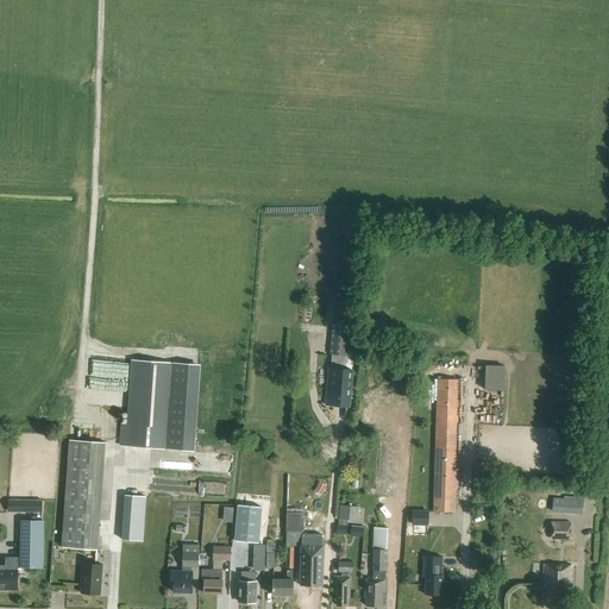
[(334,316),(351,319),(353,303),(337,302),(334,316)]
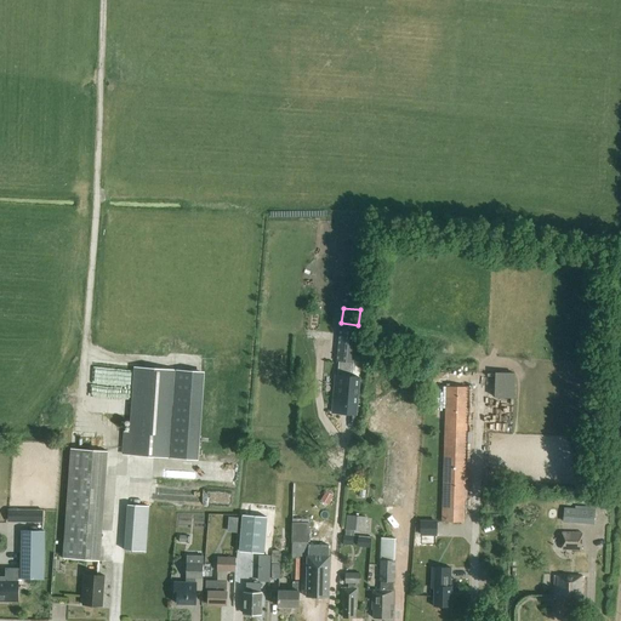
[(380,324),(380,335),(393,335),(393,324),(380,324)]
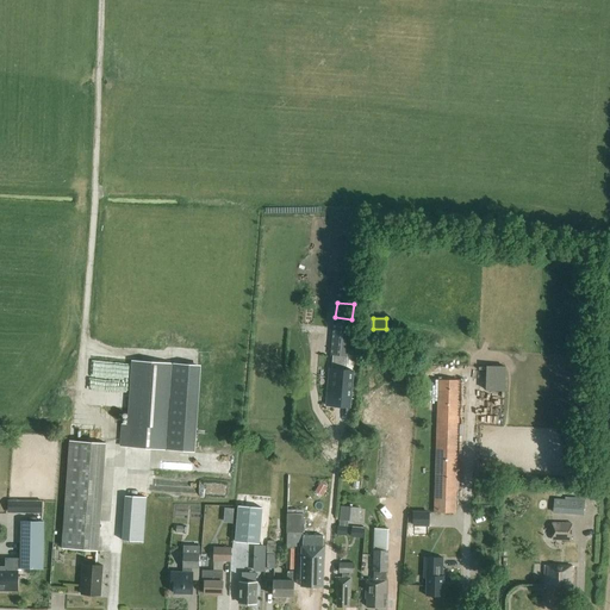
[(331,356),(330,377),(327,377),(325,386),(329,386),(328,394),(331,396),(330,402),(340,403),(350,403),(352,387),(350,387),(350,384),(346,384),(347,369),(356,371),(358,358),(348,356),(350,322),(335,321),(331,355),(331,356)]
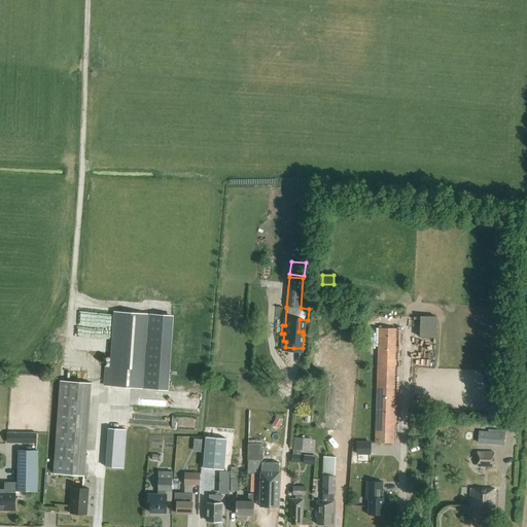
[(264,301),(275,301),(275,289),(264,289),(264,301)]
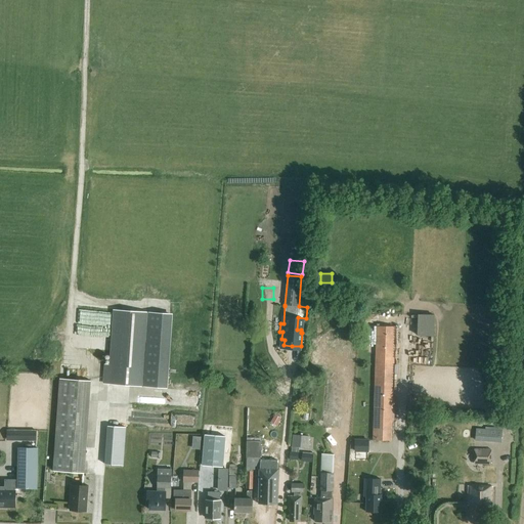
[(170,314),(114,311),(110,364),(104,364),(103,384),(165,388),(170,314)]
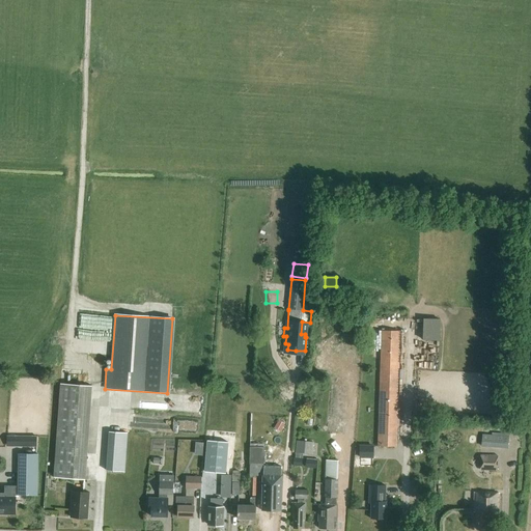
[(440,340),(440,318),(421,317),(421,339),(440,340)]
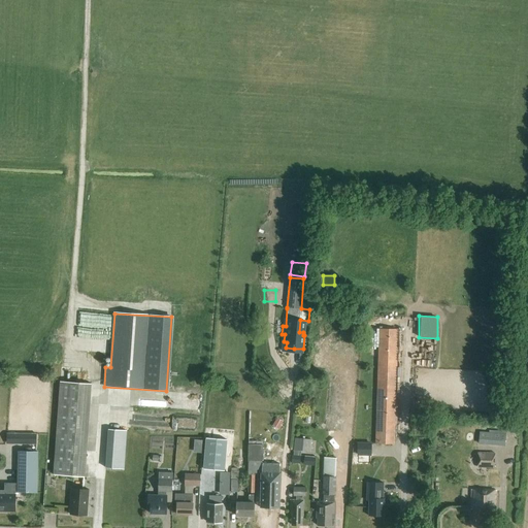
[(375,444),(394,444),(398,329),(380,329),(375,444)]
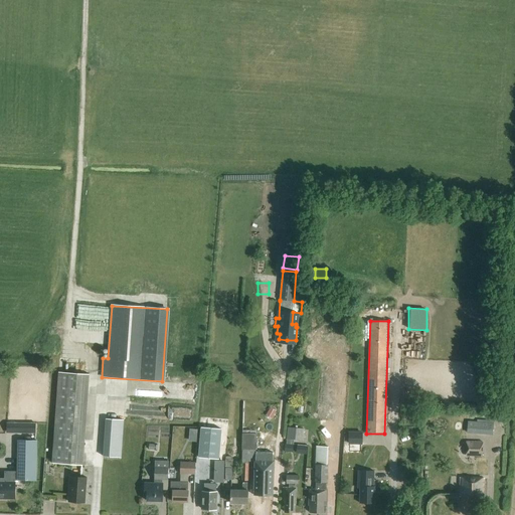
[(277,411),(271,407),(268,412),(274,415),(277,411)]
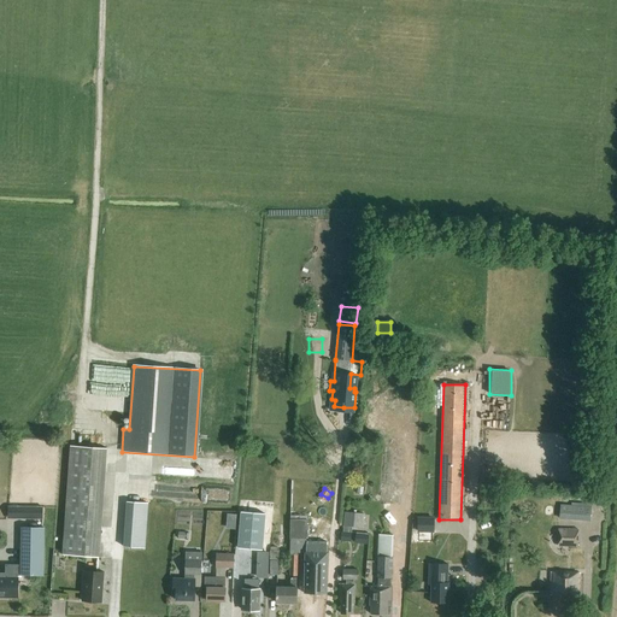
[(127,503),(124,547),(145,548),(148,504),(127,503)]
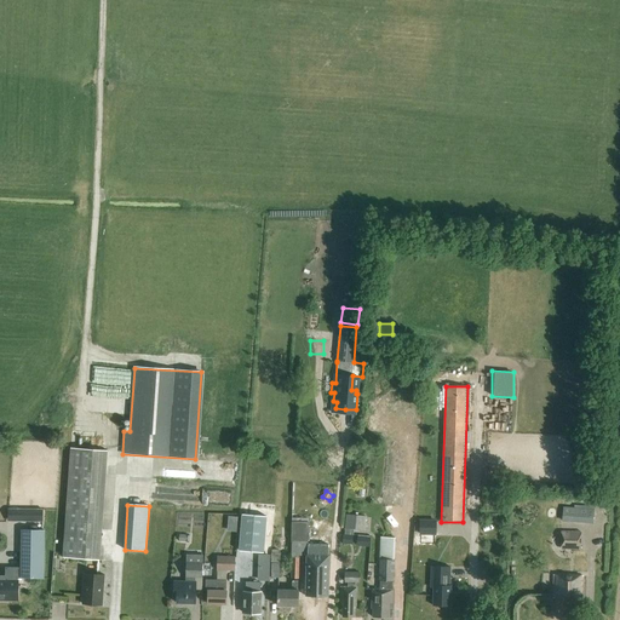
[(562,522),(593,523),(595,510),(563,507),(562,522)]
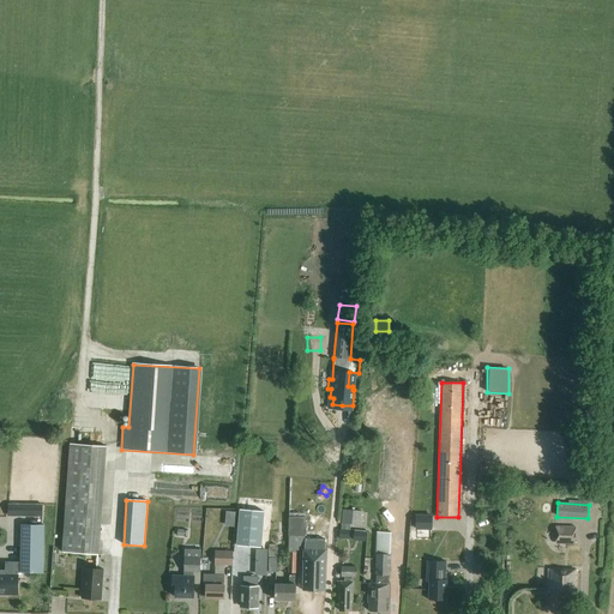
[(42,517),(42,505),(17,505),(17,517),(42,517)]
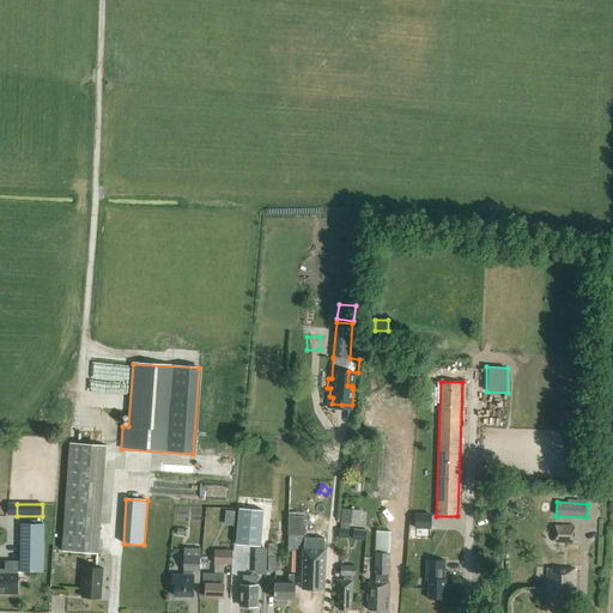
[(236,545),(260,547),(263,509),(240,508),(236,545)]
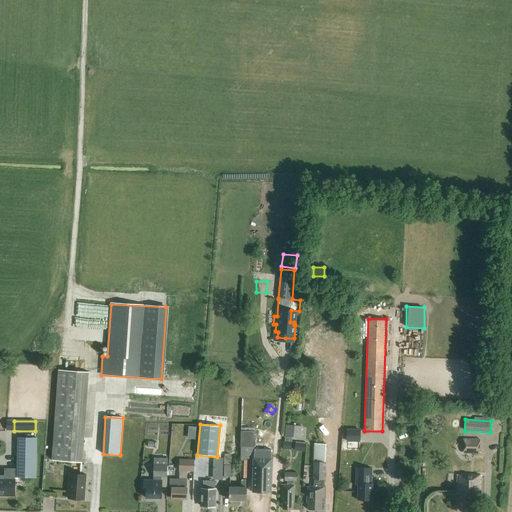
[(285,437),(285,442),(284,442),(283,449),(291,450),(292,438),(301,439),(302,427),(286,426),(285,437)]
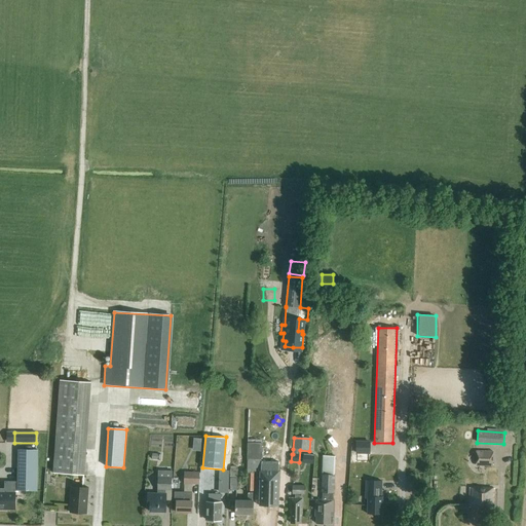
[(84,476),(86,444),(55,442),(53,474),(84,476)]
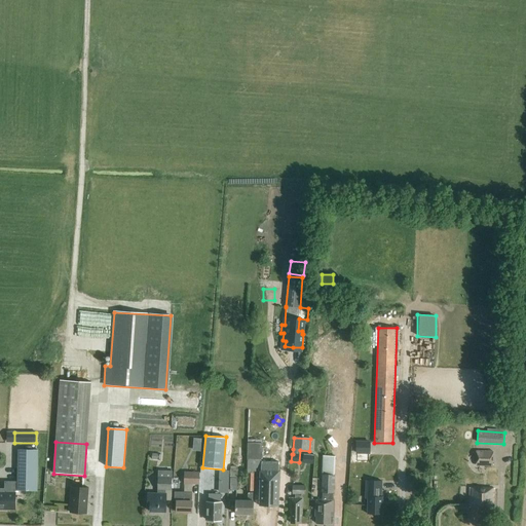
[(369,454),(370,442),(357,442),(357,453),(369,454)]
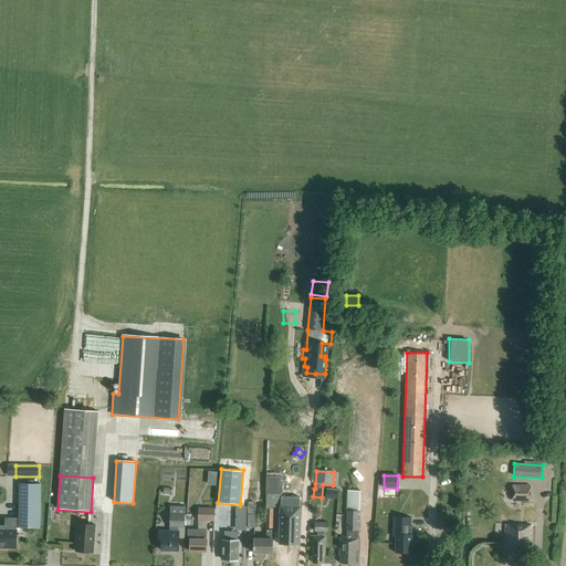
[(282,477),(266,477),(266,507),(265,528),(272,528),(273,507),(280,507),(279,545),(300,545),(300,507),(300,498),(281,498),(282,477)]
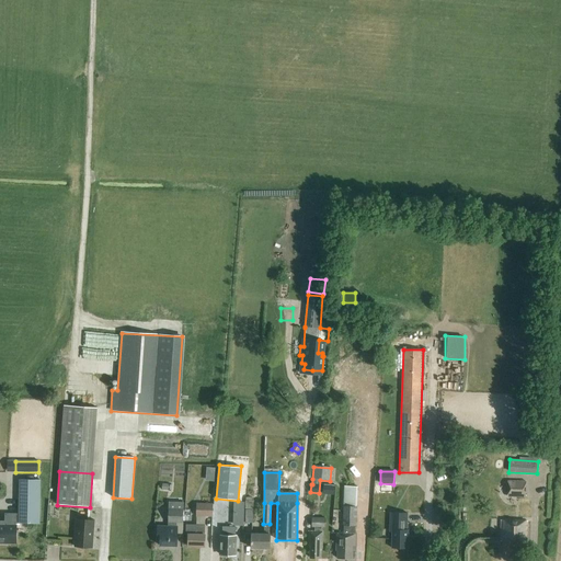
[(0,544),(15,544),(16,526),(15,526),(15,523),(19,523),(19,524),(39,524),(41,493),(41,480),(19,480),(19,514),(4,514),(4,522),(0,521),(0,544)]
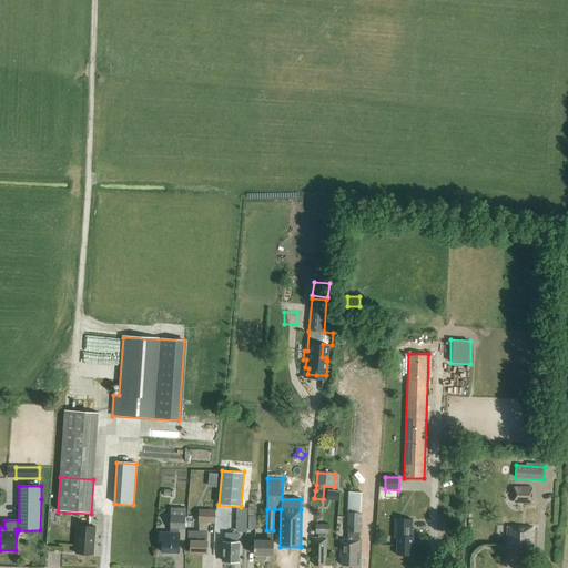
[(531,488),(514,487),(514,503),(531,504),(531,488)]
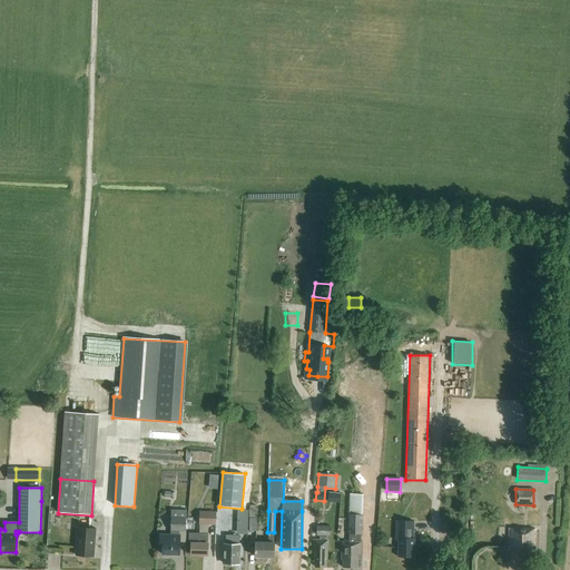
[(327,499),(341,501),(342,492),(328,490),(327,499)]
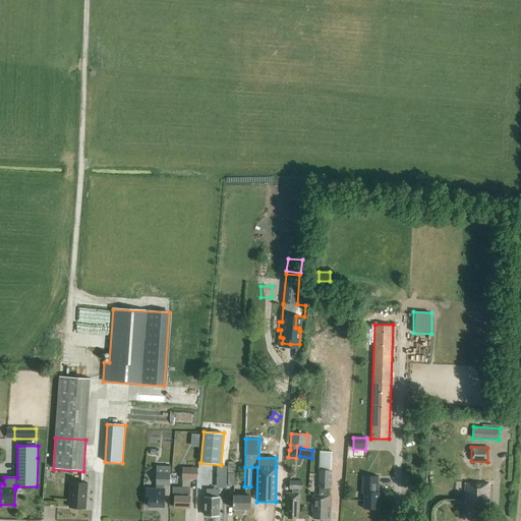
[(320,488),(320,496),(312,496),(312,508),(313,508),(313,519),(327,520),(328,508),(330,509),(331,497),(330,497),(330,489),(331,489),(332,452),(320,452),(319,488),(320,488)]
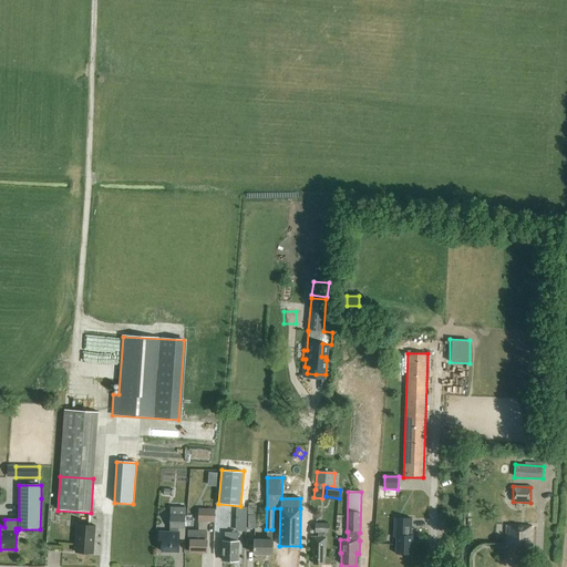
[(254,539),(256,539),(257,504),(249,503),(247,540),(254,542),(254,539)]
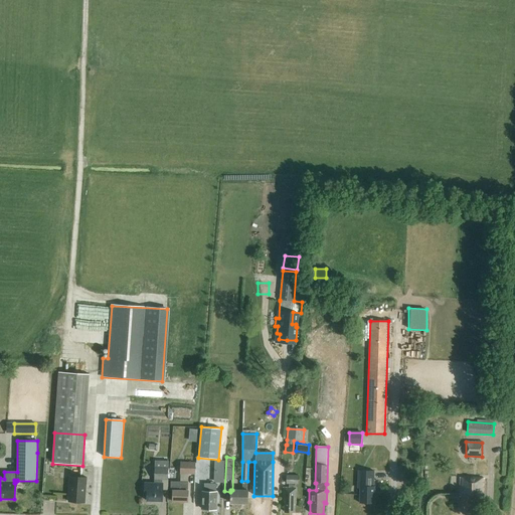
[(214,481),(222,481),(223,461),(215,461),(214,481)]
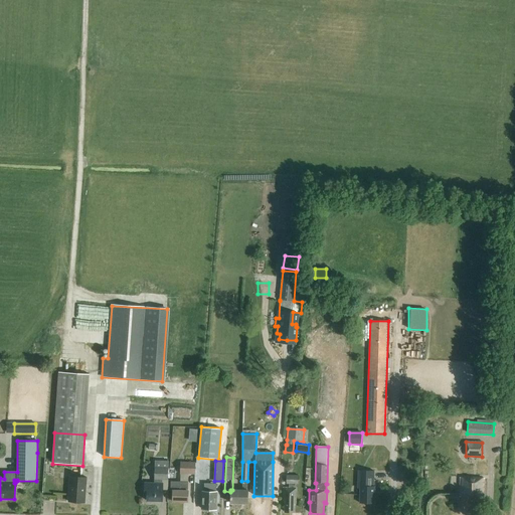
[(155,462),(154,483),(144,483),(144,493),(147,493),(147,501),(162,502),(162,490),(167,490),(168,462),(155,462)]
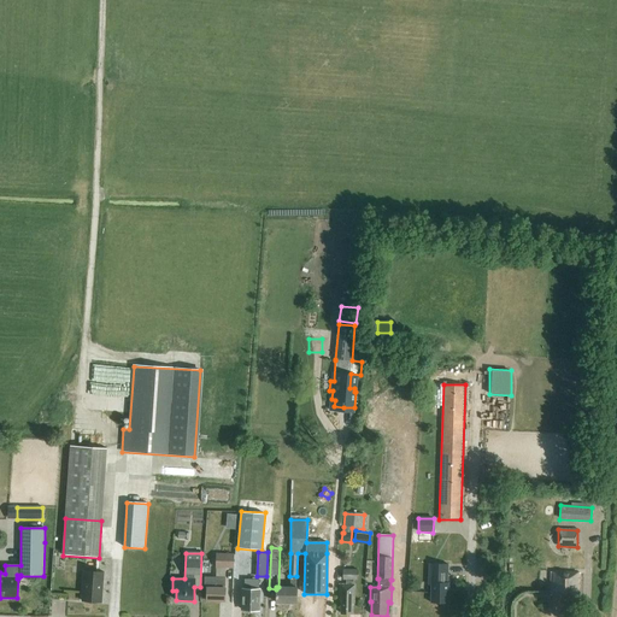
[(216,553),(216,569),(234,569),(234,554),(217,553),(216,553)]
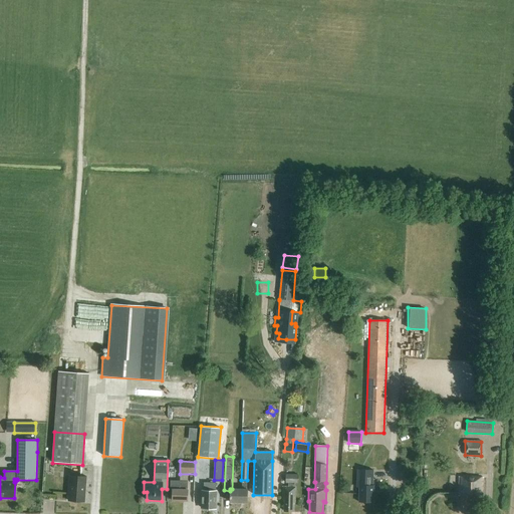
[(357,470),(356,486),(359,486),(358,502),(373,503),(373,487),(372,487),(373,471),(357,470)]
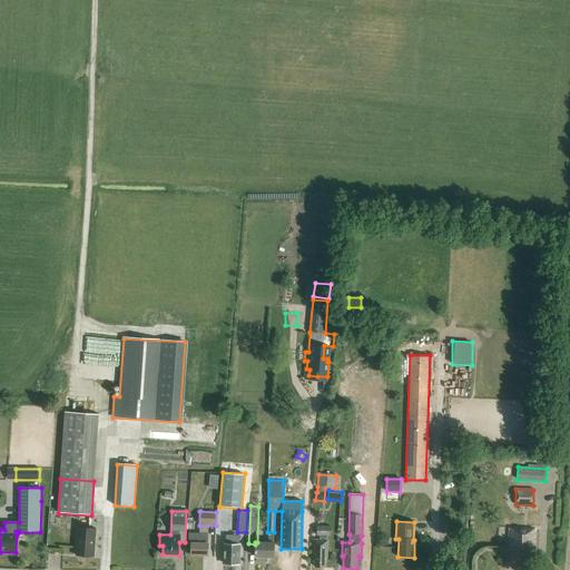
[(326,536),(331,536),(331,527),(317,527),(317,536),(320,536),(320,540),(313,540),(313,554),(315,554),(315,567),(325,568),(325,558),(327,558),(327,541),(326,541),(326,536)]
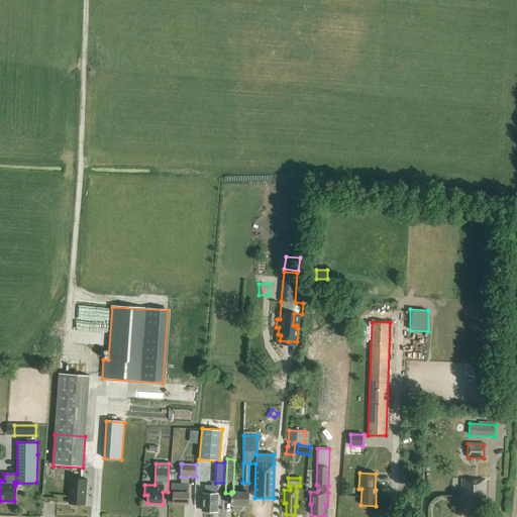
[(87,481),(70,480),(69,504),(85,505),(87,481)]
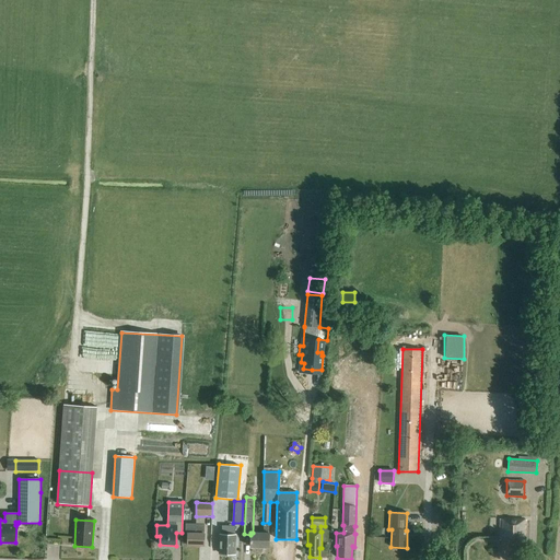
[(516,545),(525,545),(526,521),(500,520),(499,540),(501,540),(501,557),(515,557),(516,545)]
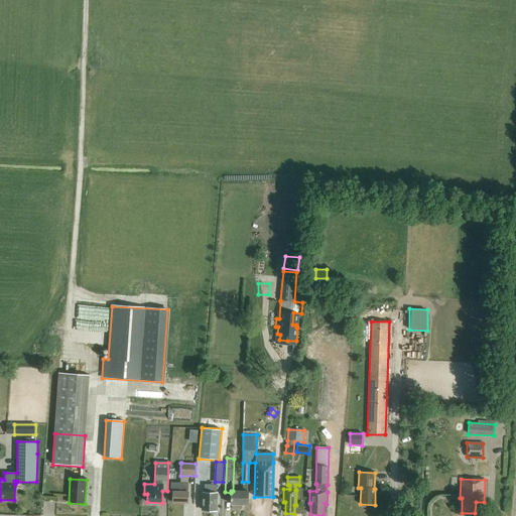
[(188,503),(188,484),(171,483),(171,492),(172,492),(172,503),(188,503)]
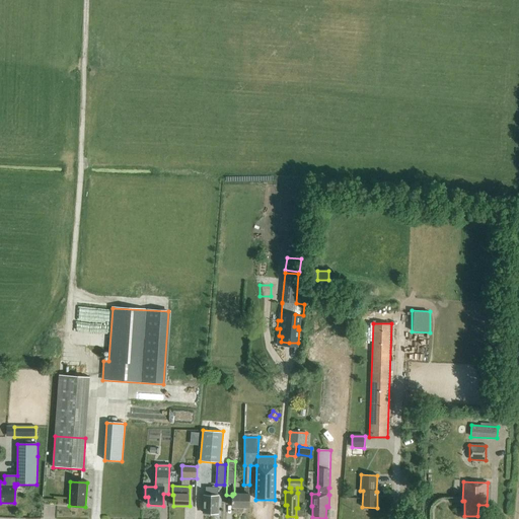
[(232,494),(232,496),(232,508),(249,508),(249,495),(249,487),(244,487),(244,495),(234,494),(232,494)]
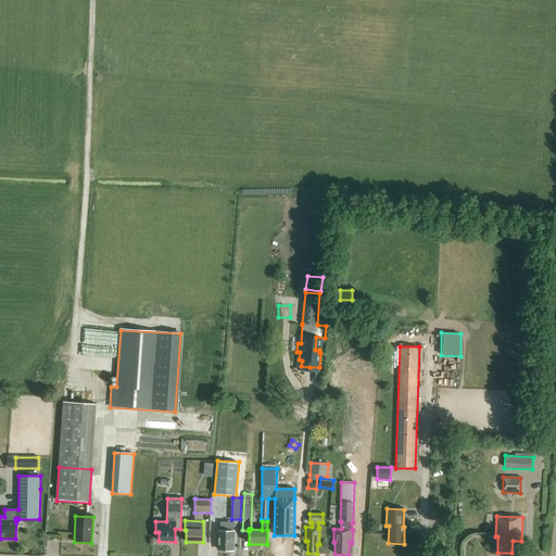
[(234,539),(235,539),(235,531),(232,531),(232,522),(220,522),(220,531),(219,531),(218,551),(232,551),(234,539)]
